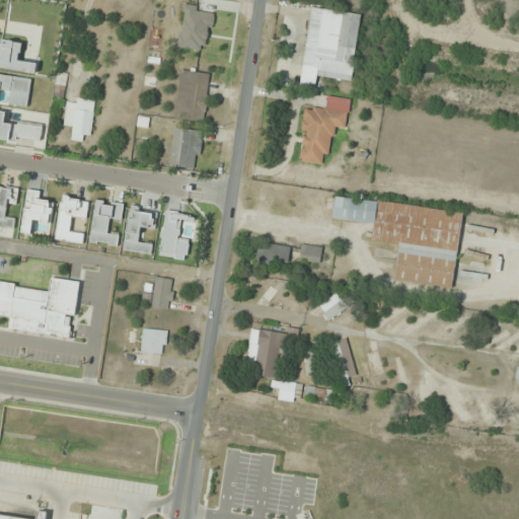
[(352,82),(362,14),(310,7),(302,66),(315,68),(314,77),(352,82)]
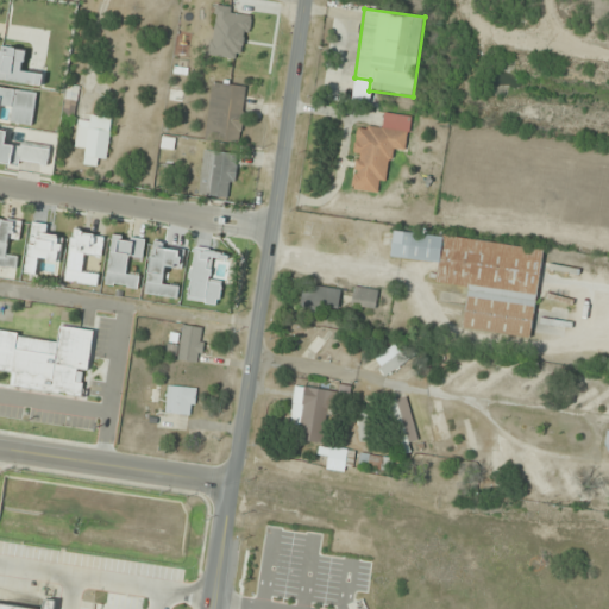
[(25,51),(4,48),(1,64),(0,63),(0,79),(35,85),(37,73),(22,70),(25,51)]
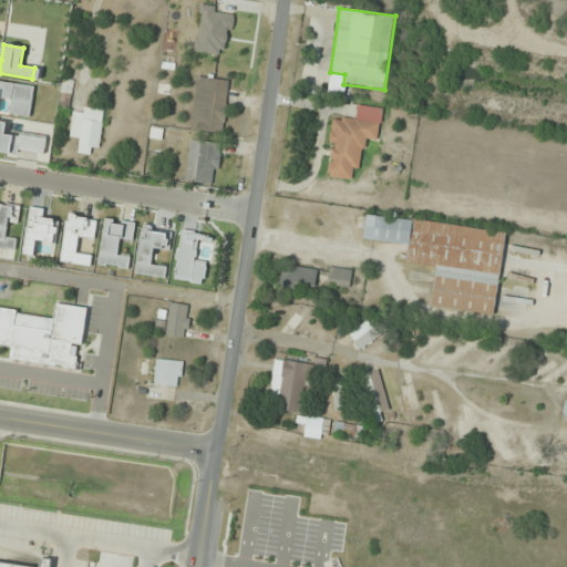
[(191,131),(225,134),(229,80),(196,76),(191,131)]
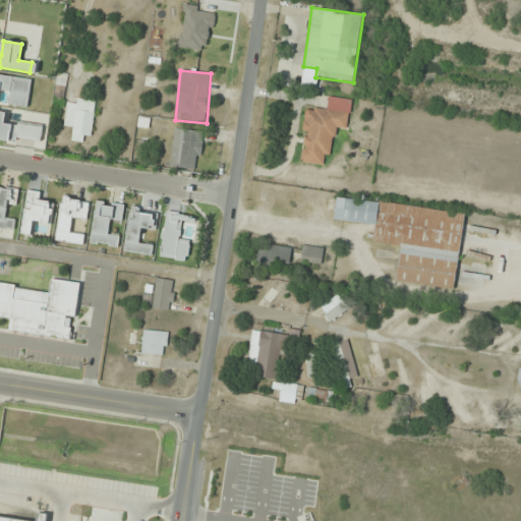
[(0,103),(1,104),(1,96),(9,97),(8,106),(29,108),(32,79),(0,75),(0,103)]
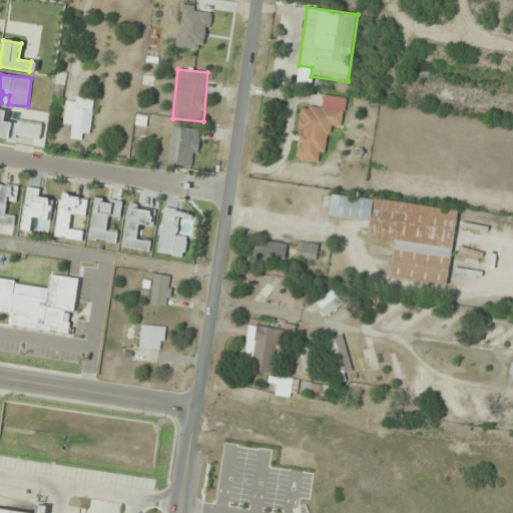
[(342,128),(346,98),(323,95),(321,109),(301,106),(298,130),(301,130),(297,159),(318,162),(320,152),(326,153),(330,126),(342,128)]
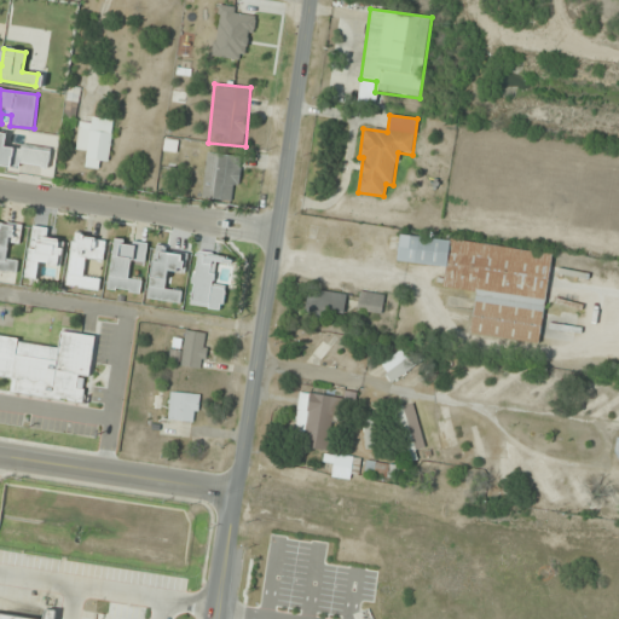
[(109,166),(113,121),(81,119),(77,151),(87,151),(86,163),(109,166)]
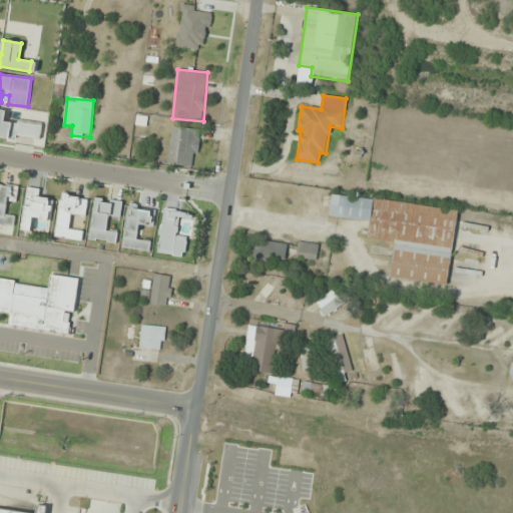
[(0,136),(40,141),(42,125),(4,120),(6,110),(0,109),(0,136)]
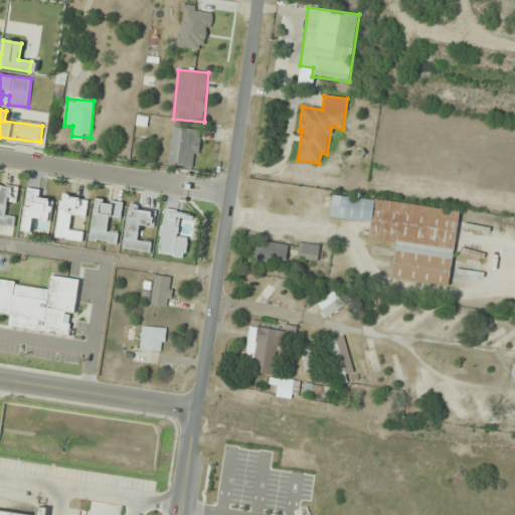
[(168,165),(196,168),(200,131),(172,127),(168,165)]
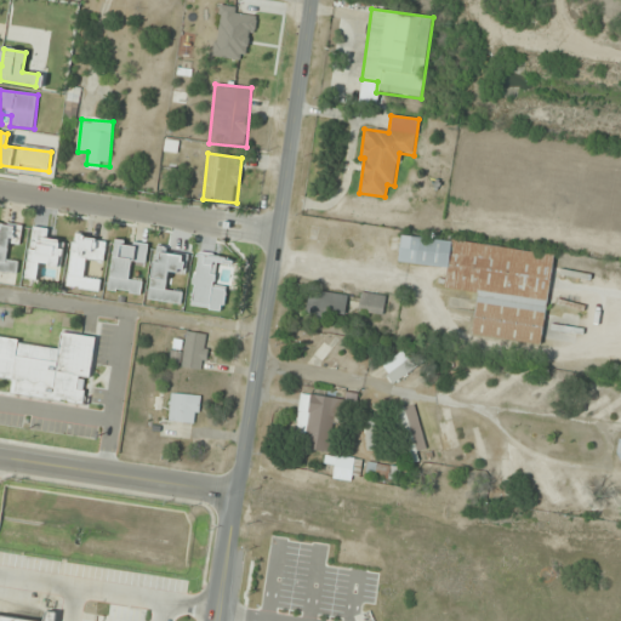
[(20,246),(22,227),(0,223),(0,273),(16,275),(18,262),(7,261),(9,245),(20,246)]
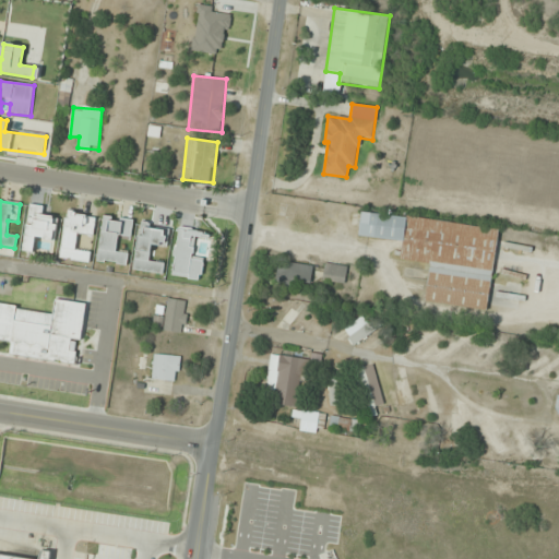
[(35,238),(54,241),(57,219),(46,217),(47,207),(30,205),(23,249),(33,251),(35,238)]
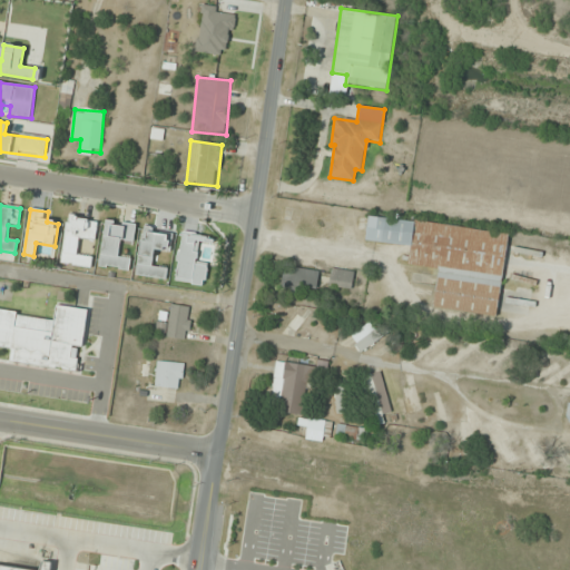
[(61,263),(90,268),(92,257),(79,255),(81,243),(95,245),(98,220),(68,216),(61,263)]
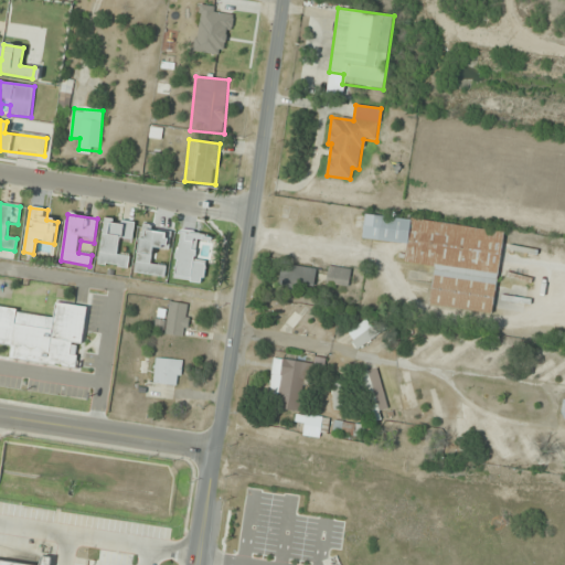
[(503,232),(364,215),(362,240),(407,245),(404,264),(434,267),(429,306),(492,313),(492,306),(522,310),(524,291),(497,288),(503,232)]
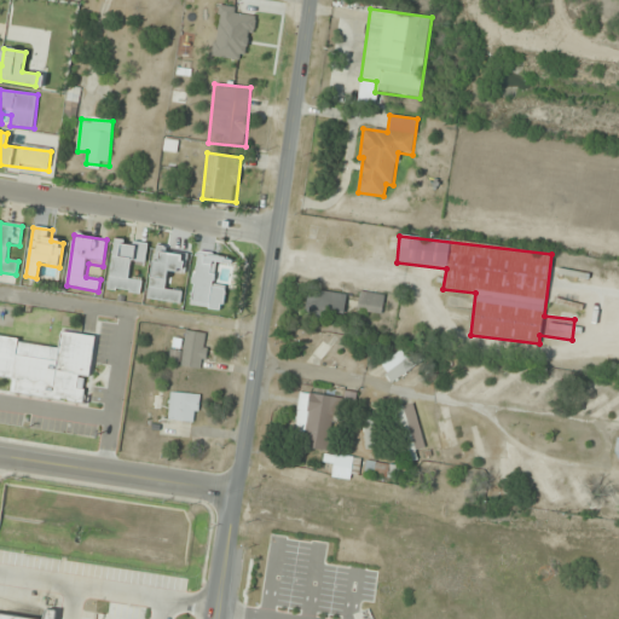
[(146,300),(180,305),(181,293),(167,290),(171,272),(184,275),(187,253),(155,248),(146,300)]
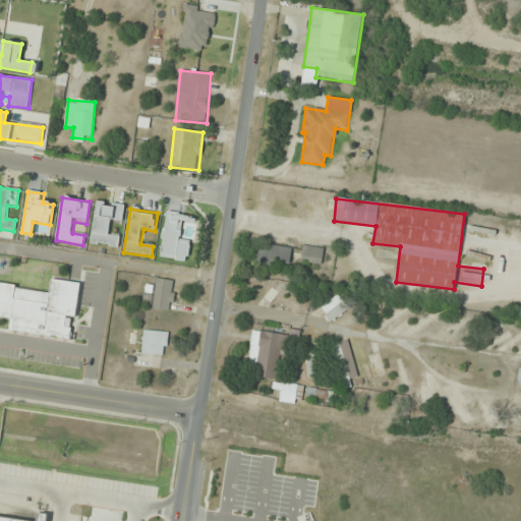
[(292,250),(265,241),(258,258),(286,268),(292,250)]
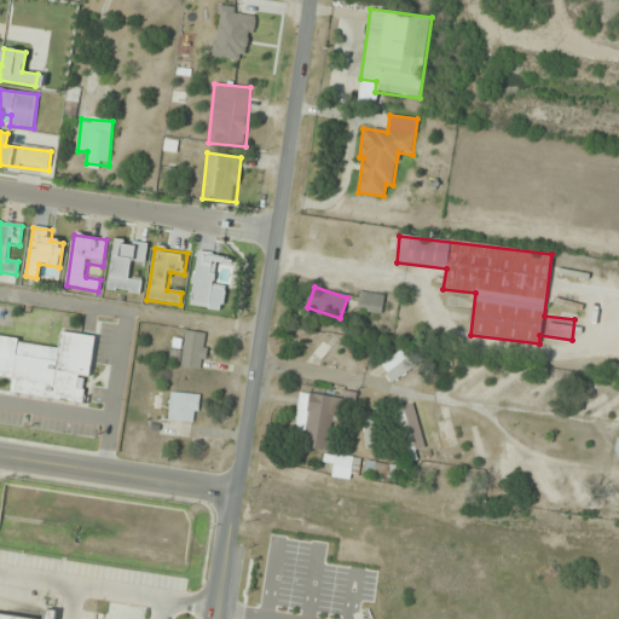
[(357,311),(382,314),(385,295),(359,293),(357,311)]
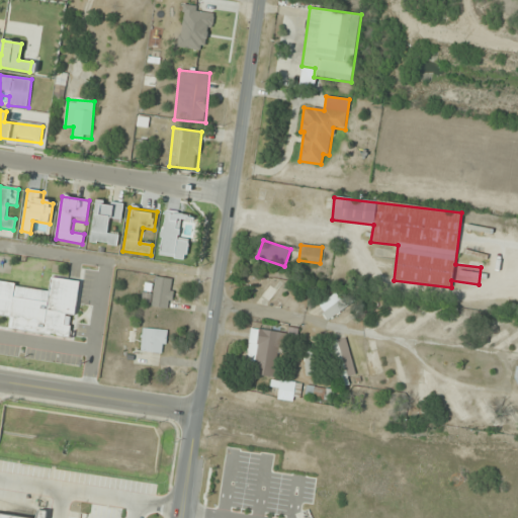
[(8,328),(72,337),(80,281),(51,277),(50,289),(0,281),(0,315),(9,317),(8,328)]
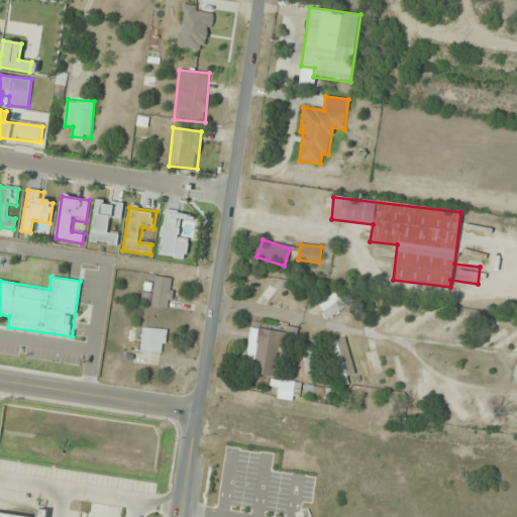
[(140,305),(171,308),(174,278),(154,277),(152,294),(142,293),(140,305)]
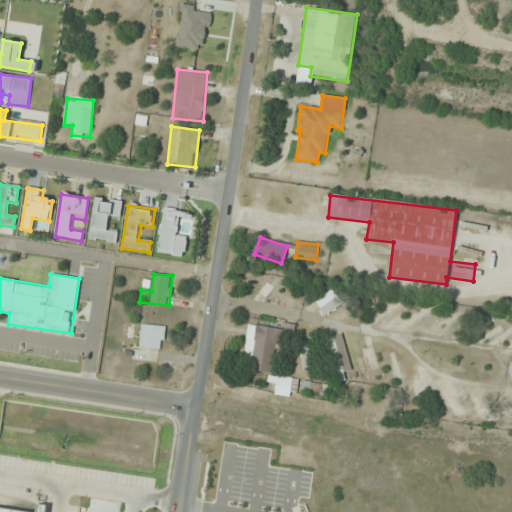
[(274,306),(289,289),(275,276),(259,293),(274,306)]
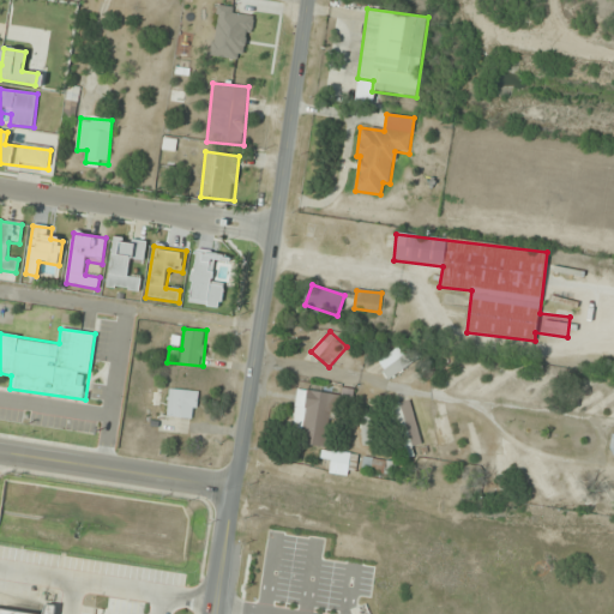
[(421,356),(414,348),(404,355),(398,348),(375,363),(389,380),(421,356)]
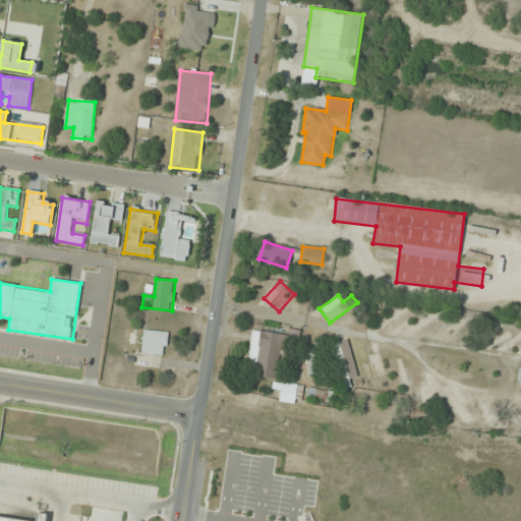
[(255,377),(275,380),(280,351),(289,352),(291,336),(252,330),(247,365),(256,366),(255,377)]
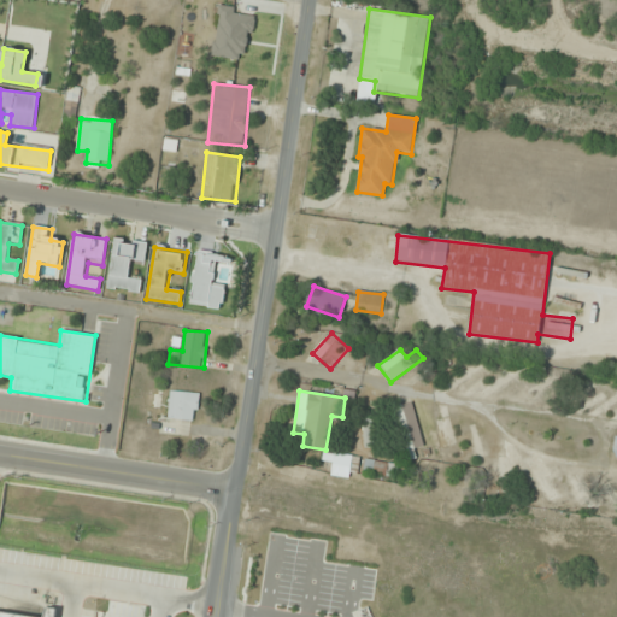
[(199,393),(169,392),(168,419),(198,421),(199,393)]
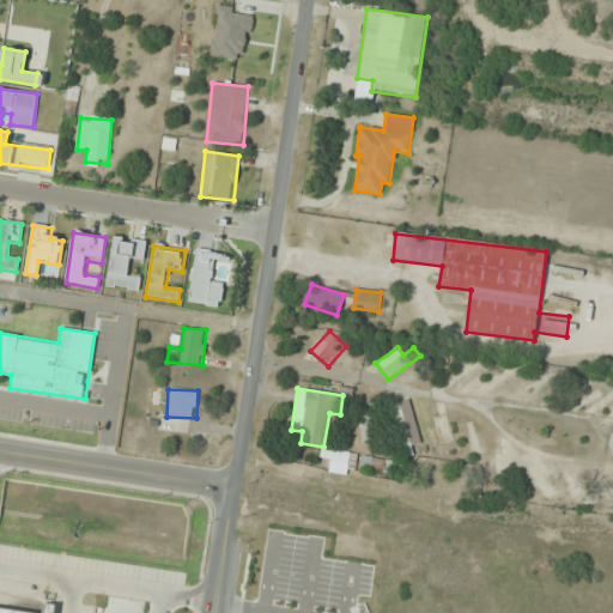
[(411,448),(422,444),(408,400),(388,406),(404,459),(413,455),(411,448)]
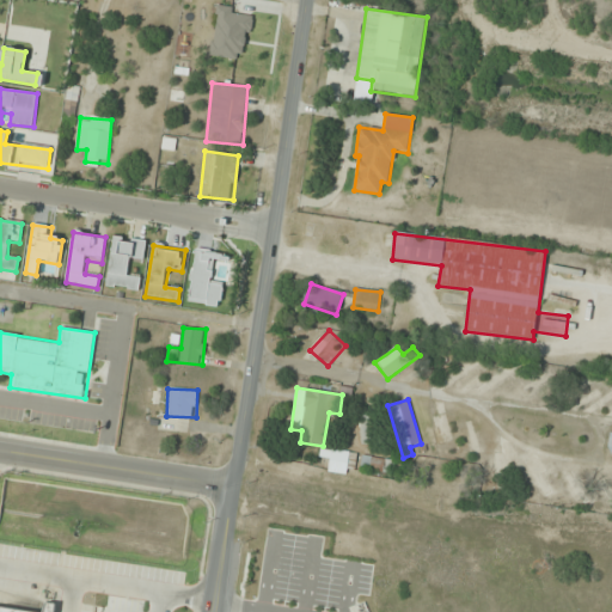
[(452,438),(446,415),(434,418),(430,407),(420,410),(432,456),(444,453),(440,441),(452,438)]
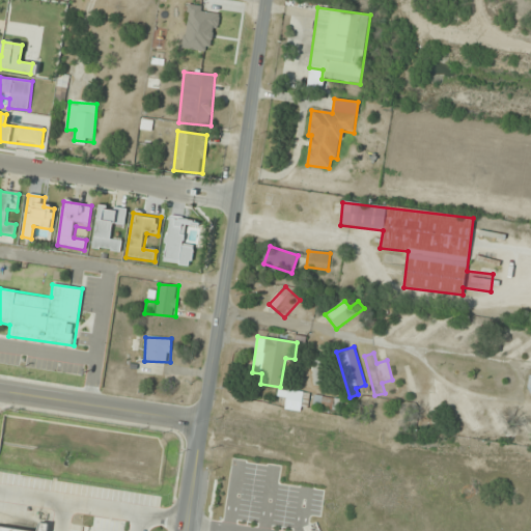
[(312,385),(326,385),(326,356),(312,356),(312,385)]
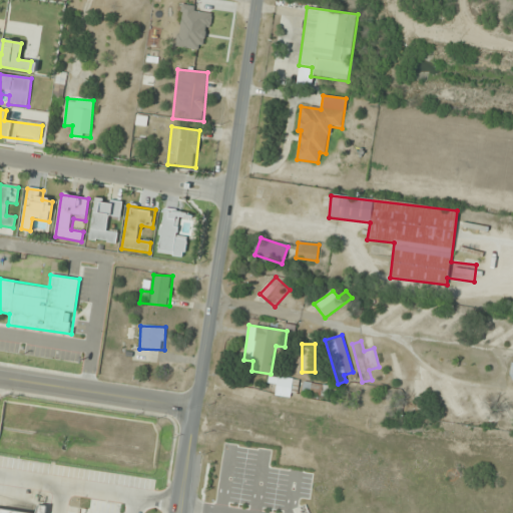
[(297,398),(298,380),(277,378),(275,396),(297,398)]
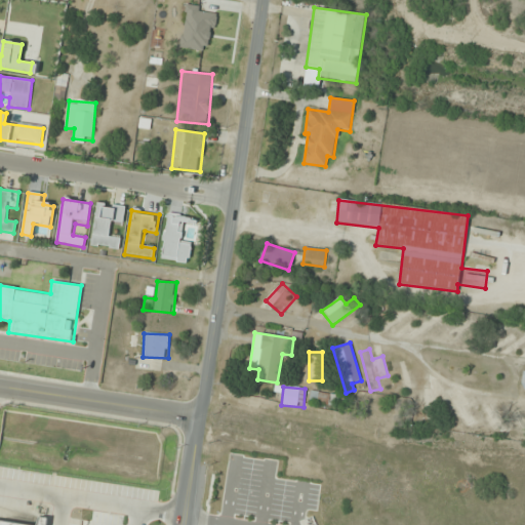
[(309,401),(336,407),(338,396),(311,391),(309,401)]
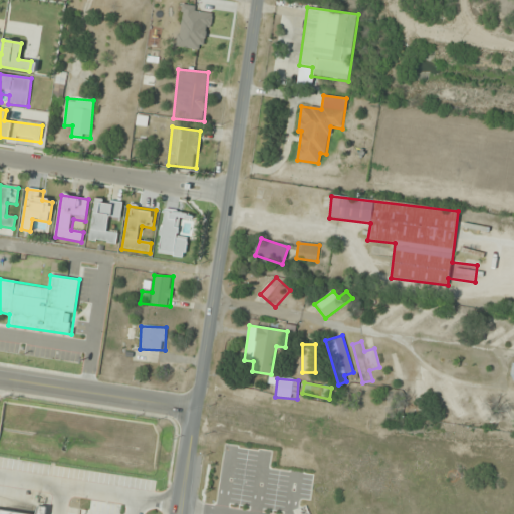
[(252,455),(252,432),(235,432),(235,455),(252,455)]
